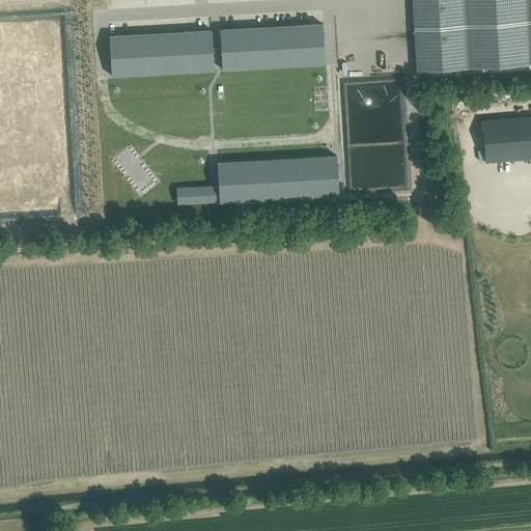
[(530,0),(408,0),(412,63),(530,55),(530,0)]
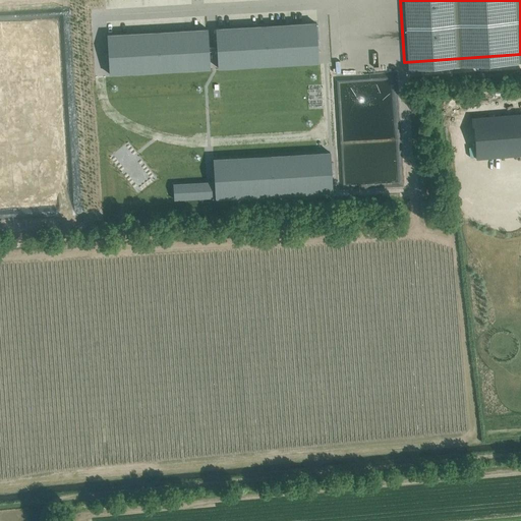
[(316,22),(216,29),(219,68),(319,62),(316,22)]
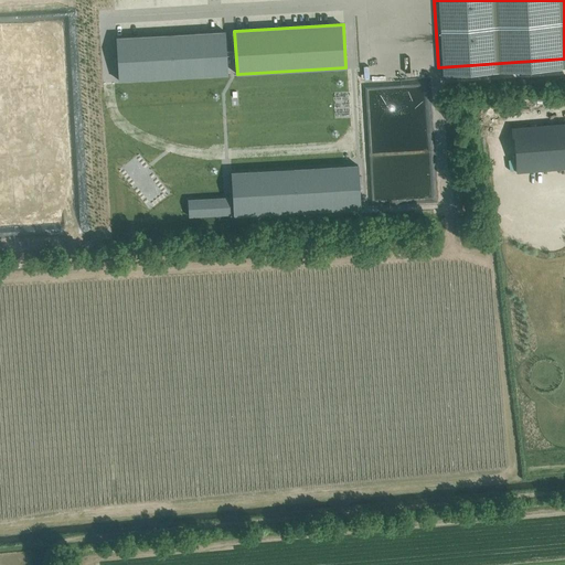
[(225,31),(117,38),(119,81),(228,74),(225,31)]
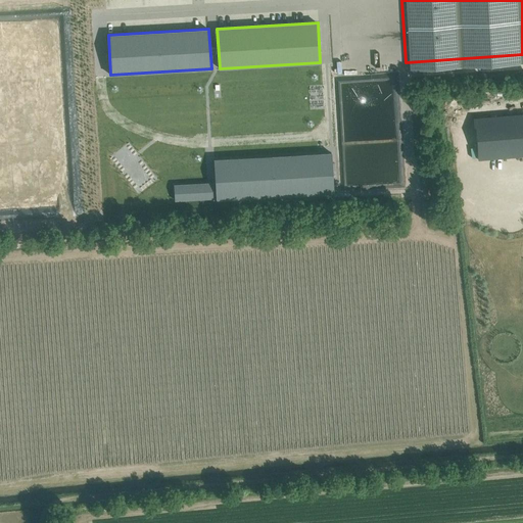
[(522,116),(476,121),(479,161),(522,157),(522,116)]
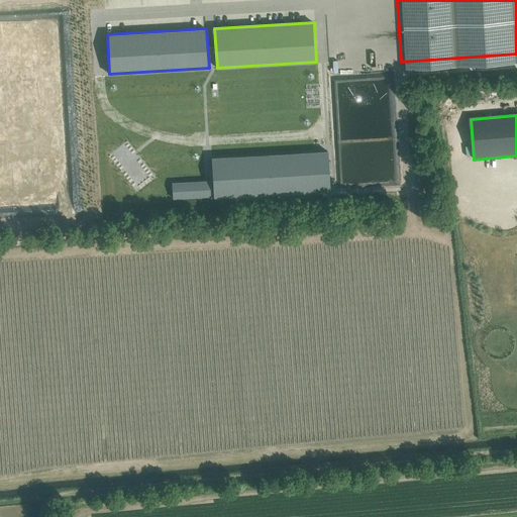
[(330,190),(328,151),(212,158),(213,181),(173,183),(174,198),(214,195),(214,197),(330,190)]
